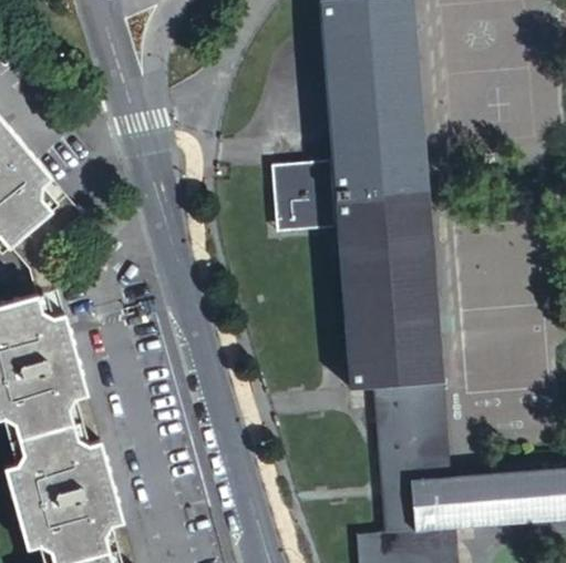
[(333,166),(338,233),(349,390),(377,389),(387,533),(360,535),(361,562),(458,562),(455,528),(565,519),(565,469),(450,478),(417,0),(384,0),(322,4),(333,166)]
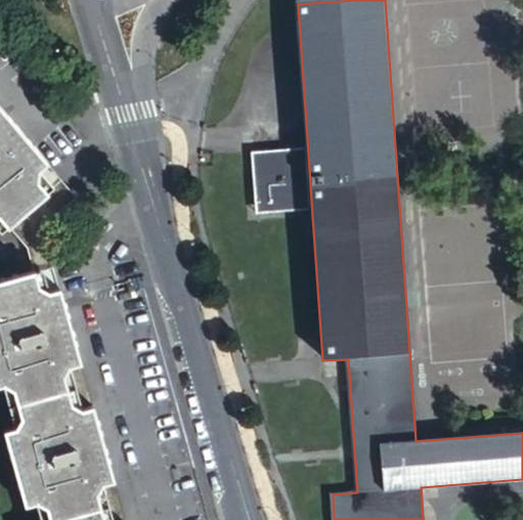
[(0,119),(0,234),(3,232),(57,185),(0,119)]
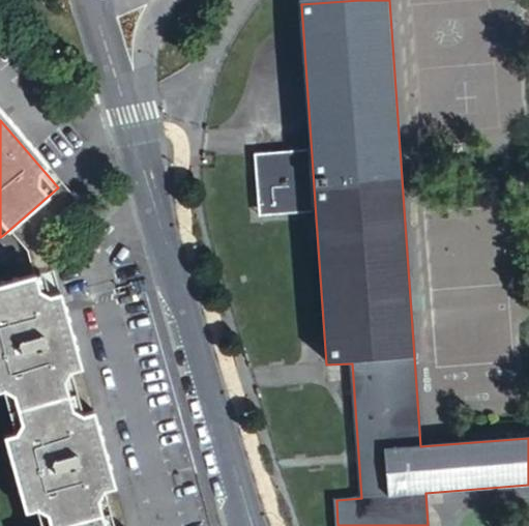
[(316,217),(312,155),(256,159),(260,222),(316,217)]
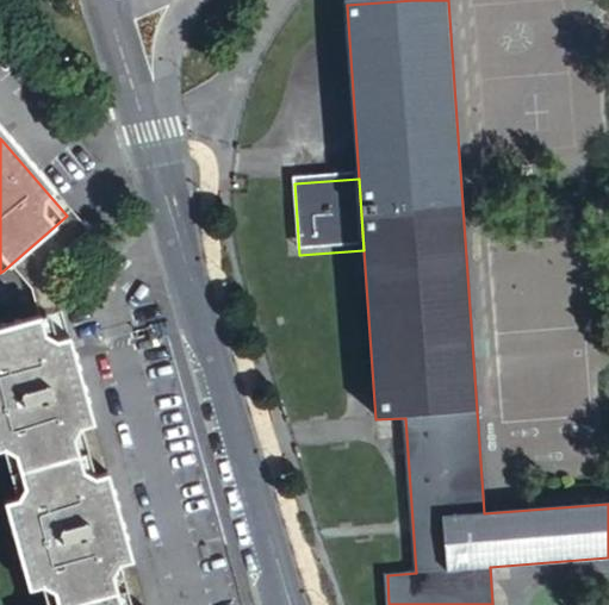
[(29,300),(35,324),(41,347),(67,340),(51,286),(47,269),(85,238),(67,216),(4,270),(29,300)]
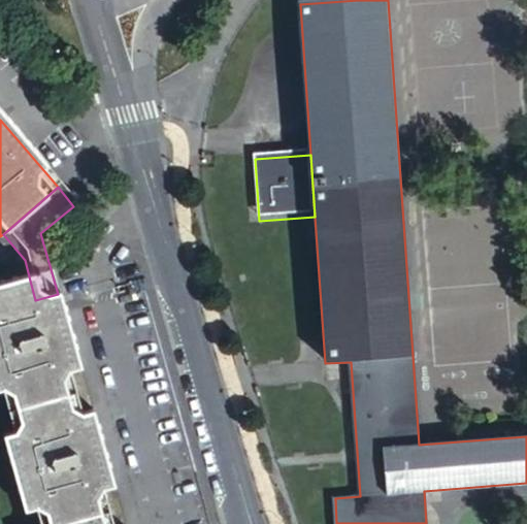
[(124,523),(112,485),(58,294),(35,300),(30,281),(0,289),(0,423),(29,523),(124,523)]
